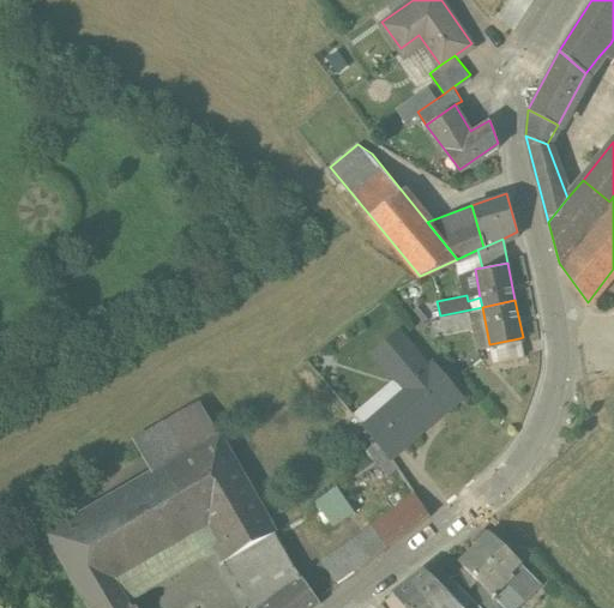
[(427,366),(397,330),(372,349),(401,386),(372,409),(399,440),(458,393),(432,361),(427,366)]
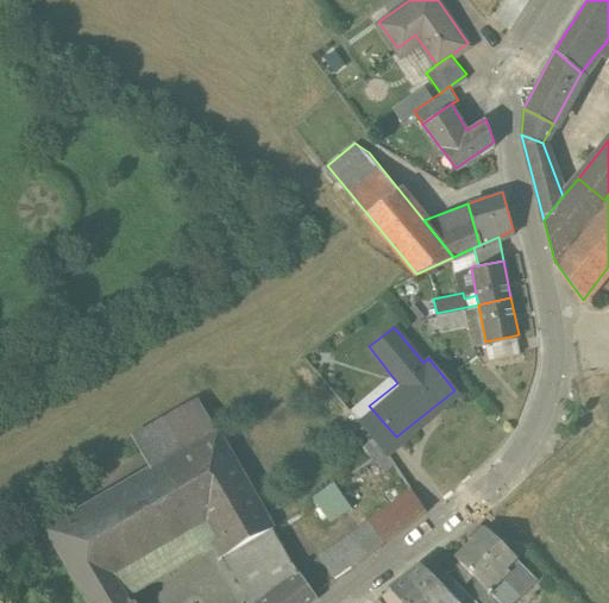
[(515,335),(485,341),(489,357),(518,351),(515,335)]
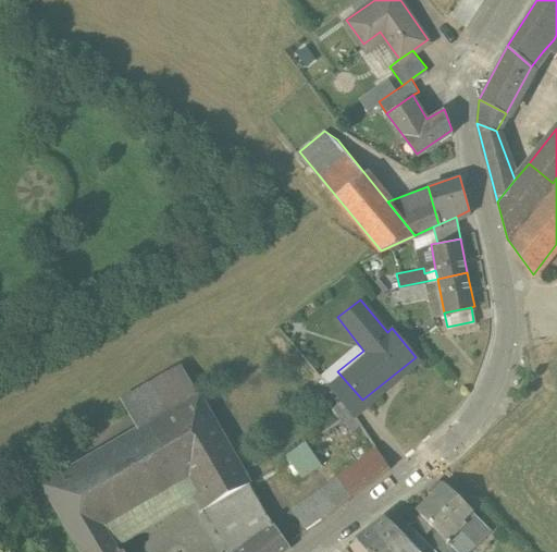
[(182,365),(124,399),(140,427),(158,417),(198,394),(182,365)]
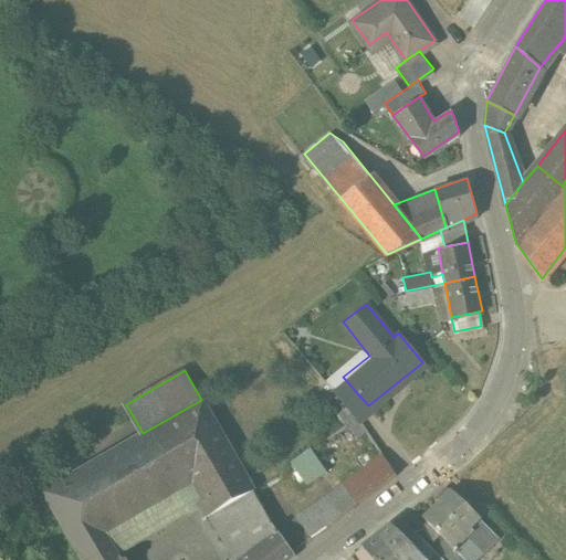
[(343,377),(331,386),(357,414),(368,405),(343,377)]
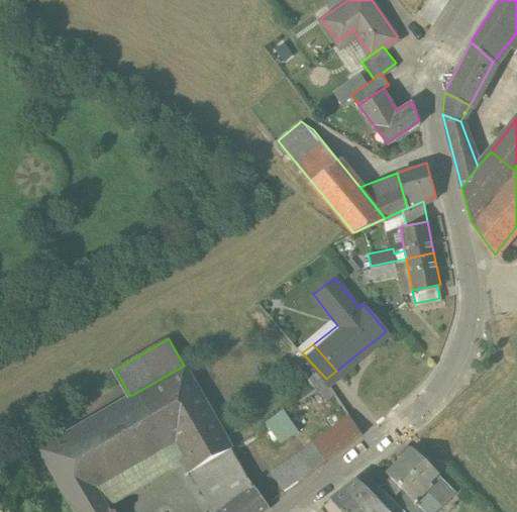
[(247,476),(184,366),(146,387),(176,439),(217,511),(218,511),(253,484),(247,476)]
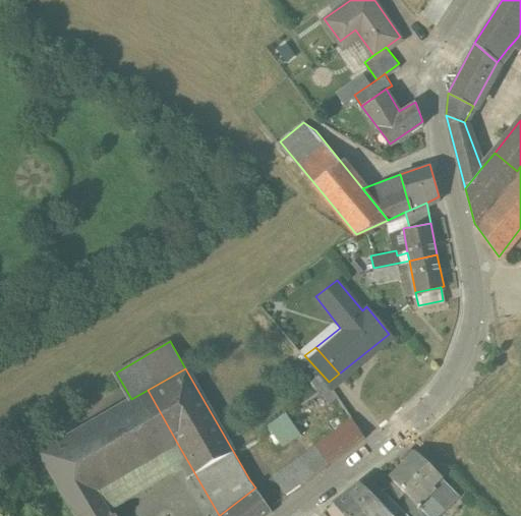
[(131,399),(41,452),(72,504),(97,490),(177,443),(148,390),(131,399)]
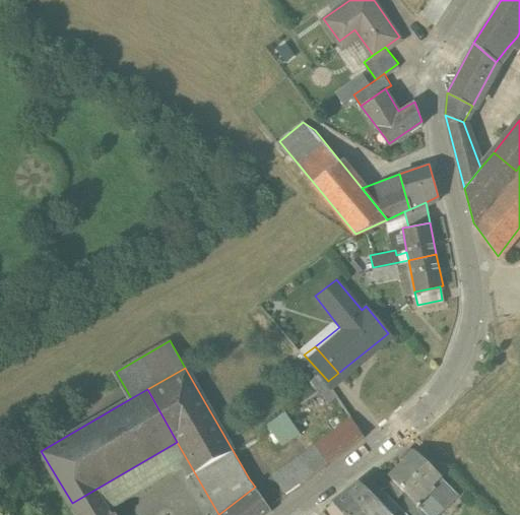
[(285,410),(269,422),(281,441),(299,430),(285,410)]
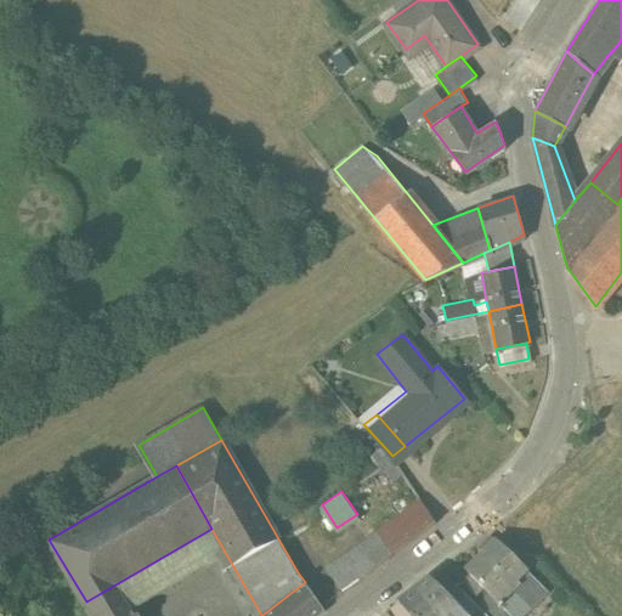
[(419,499),(329,566),(344,588),(435,519),(419,499)]
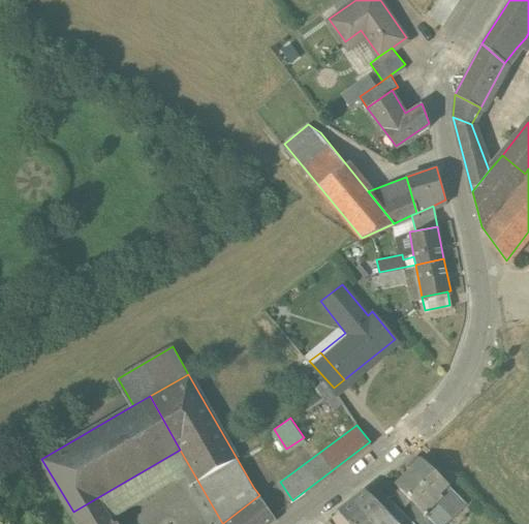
[(431,450),(422,458),(446,483),(456,473),(431,450)]
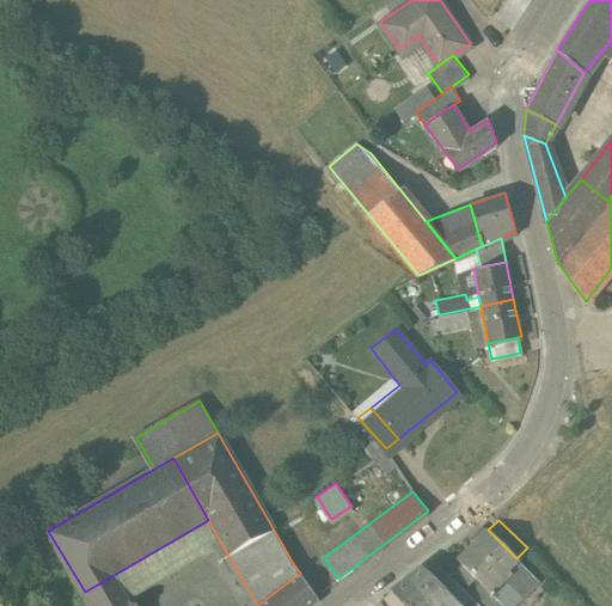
[(516,558),(488,530),(458,558),(461,562),(481,581),(494,594),(505,605),(512,605),(539,580),(516,558)]
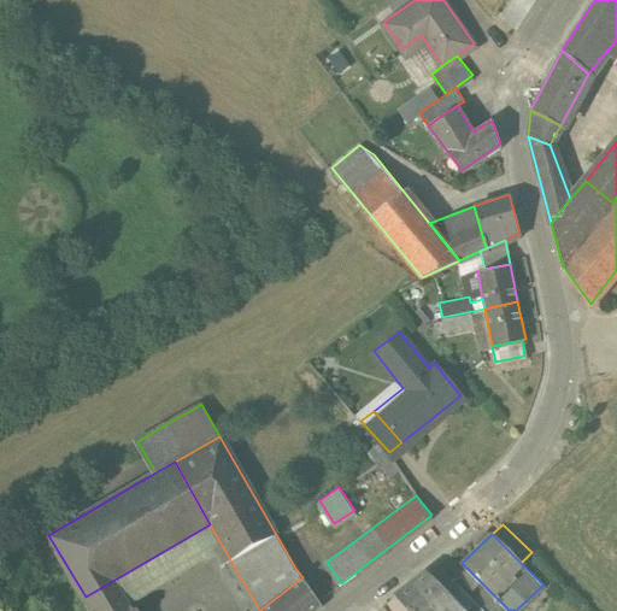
[(485,586),(465,567),(453,579),(472,598),(485,586)]
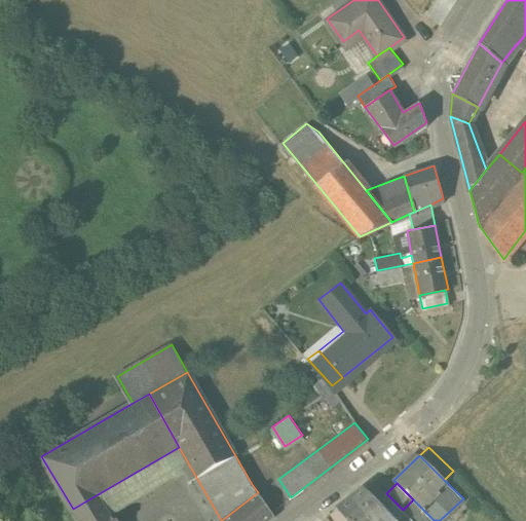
[(397,520),(378,501),(362,485),(350,494),(370,520),(397,520)]
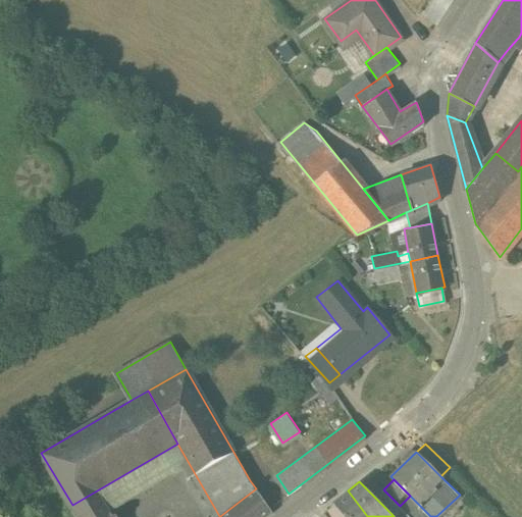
[(220,516),(259,516),(270,509),(256,488),(220,516)]
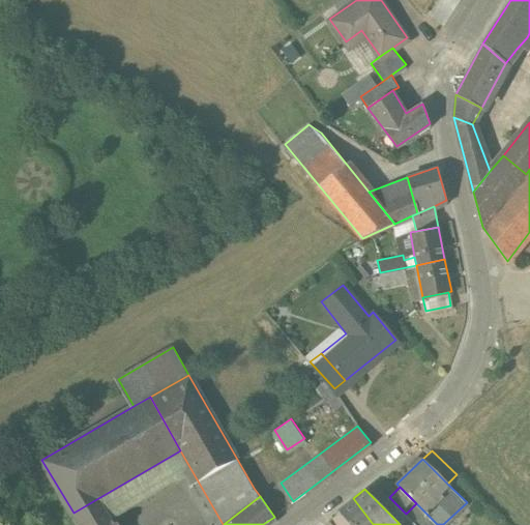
[(416,524),(406,514),(389,497),(381,505),(400,524),(416,524)]
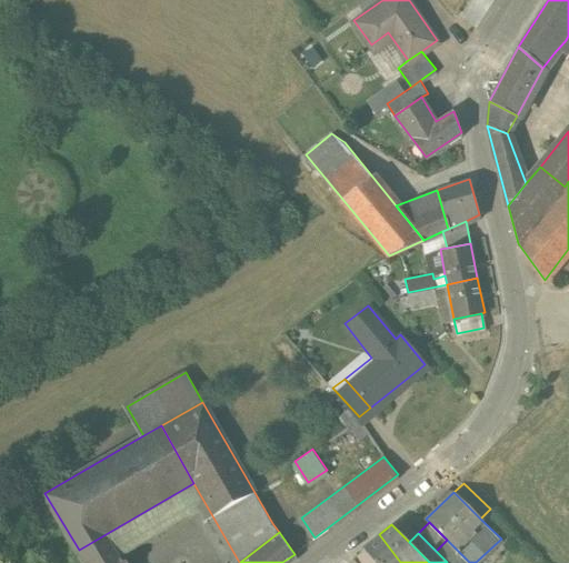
[(122,562),(106,534),(79,550),(86,562),(122,562)]
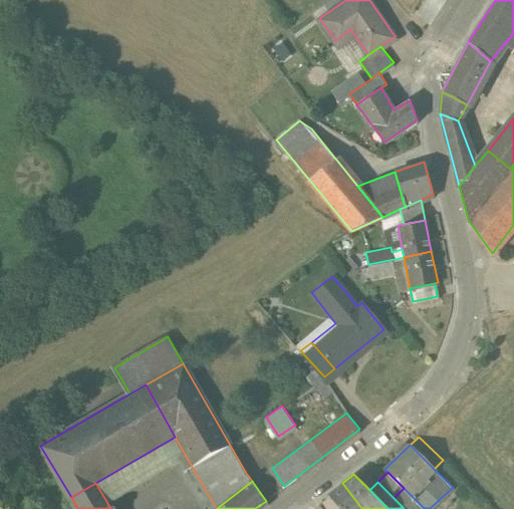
[(361,508),(342,483),(327,495),(338,508),(361,508)]
